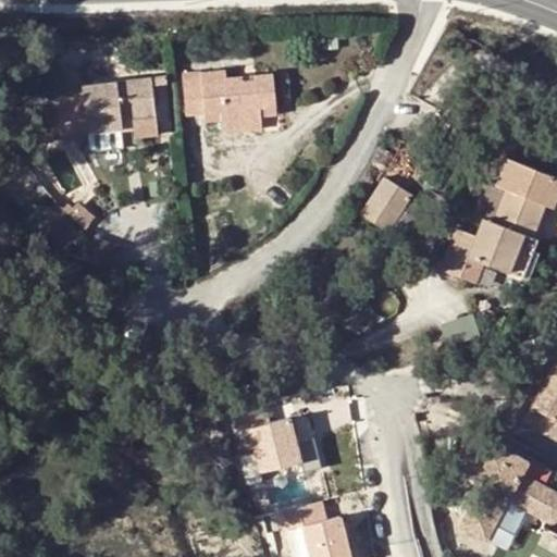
[(242,70),(242,76),(243,82),(258,81),(257,76),(256,67),(242,70)]
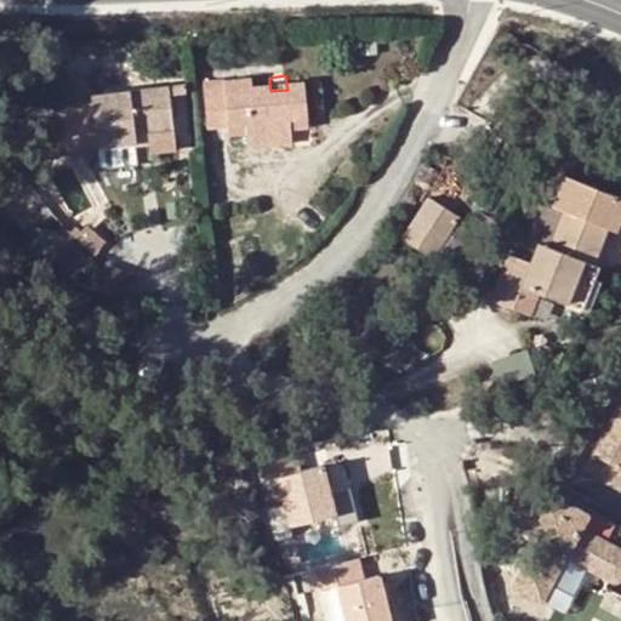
[(231,137),(249,136),(291,132),(290,121),(308,119),(305,84),(286,85),(288,90),(271,91),(269,85),(254,86),(252,79),(205,83),(209,130),(229,129),(231,137)]
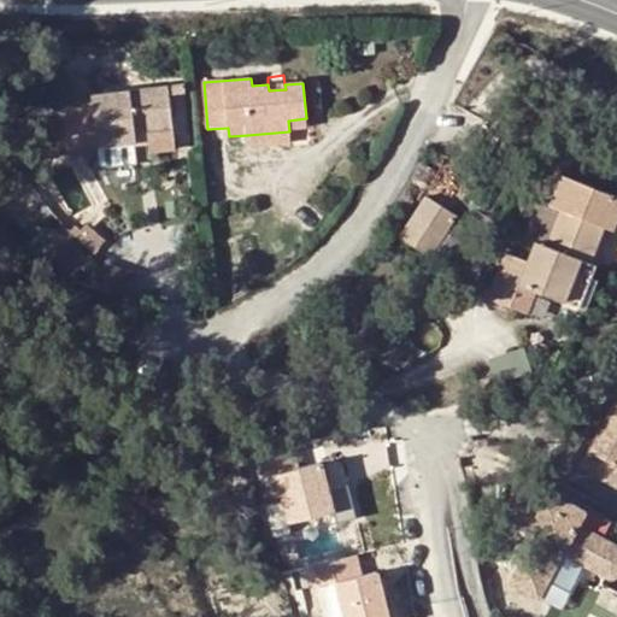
[(180,84),(88,93),(92,145),(129,141),(128,129),(145,128),(146,150),(184,146),(183,124),(180,84)]
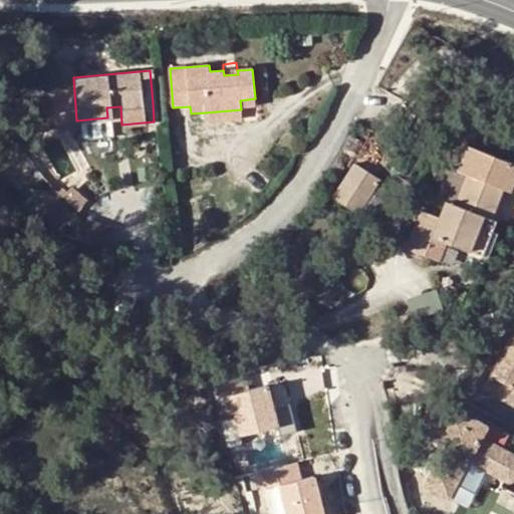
[(49,95),(17,101),(19,111),(51,105),(49,95)]
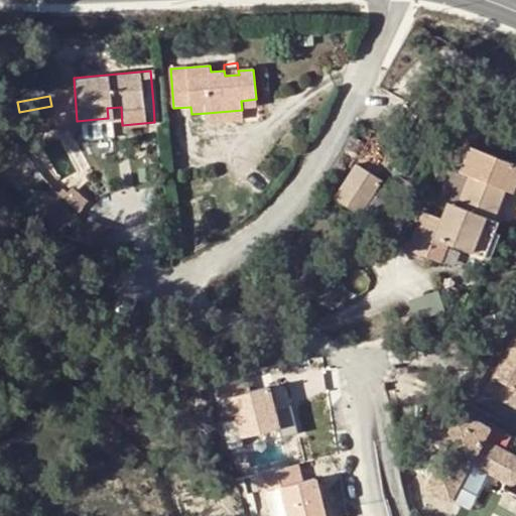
[(259,99),(256,99),(241,101),(242,110),(260,108),(259,99)]
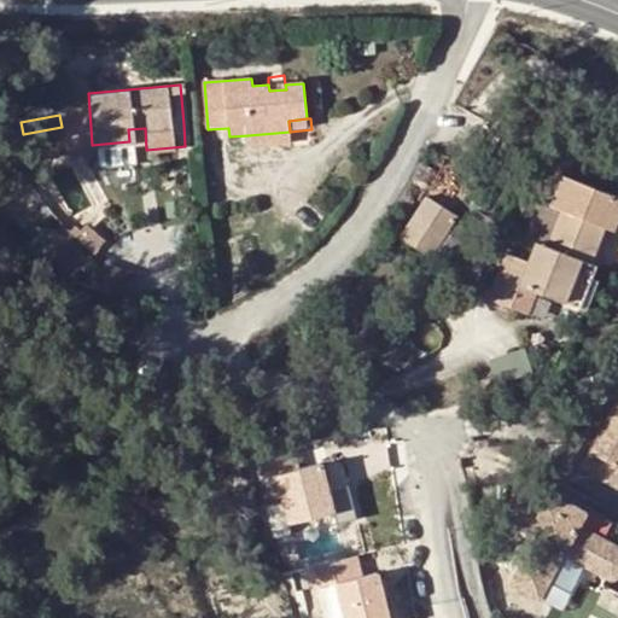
[(62,127),(23,134),(27,153),(66,146),(62,127)]
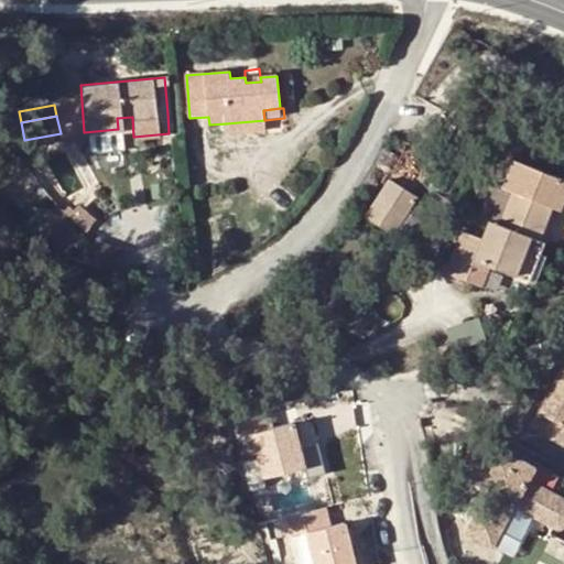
[(117,118),(118,129),(132,128),(132,117),(117,118)]
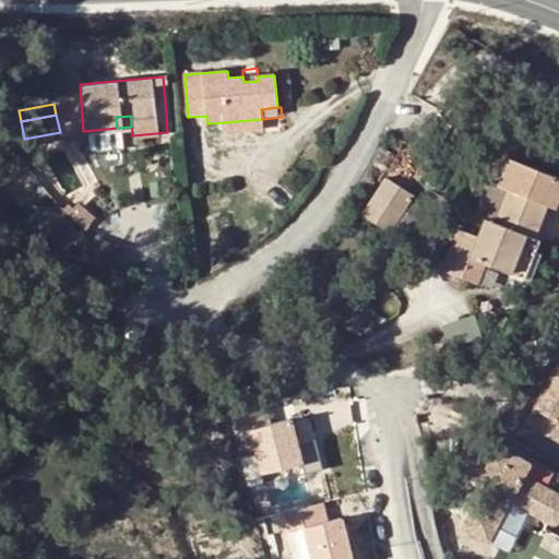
[(263,131),(262,119),(224,122),(225,134),(263,131)]
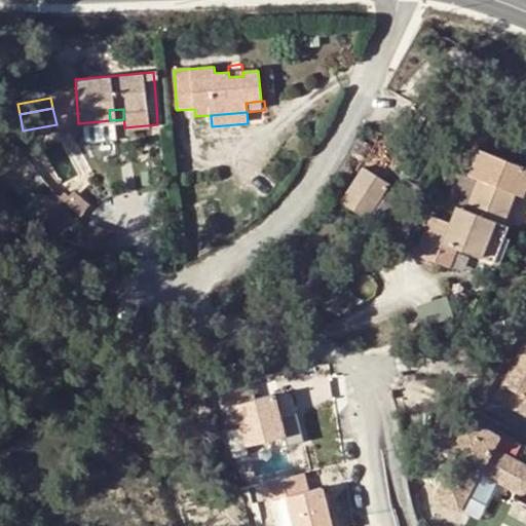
[(525,167),(480,149),(470,175),(477,178),(465,209),(496,220),(503,223),(514,193),(525,196),(525,167)]
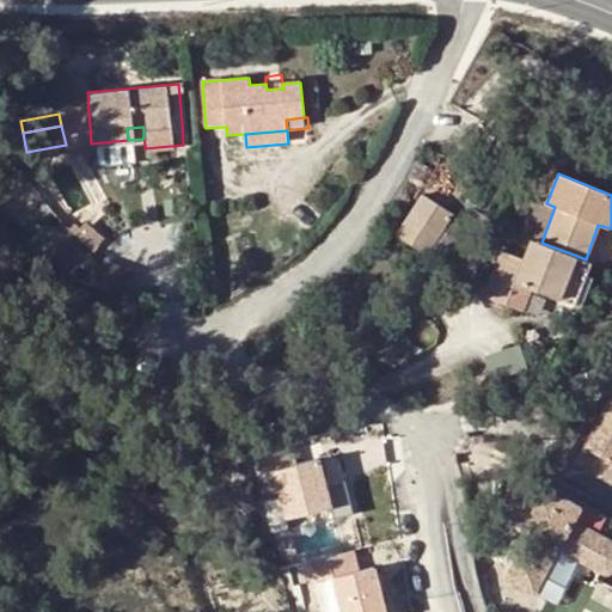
[(453,215),(421,195),(397,234),(442,263),(456,242),(444,233),(453,215)]
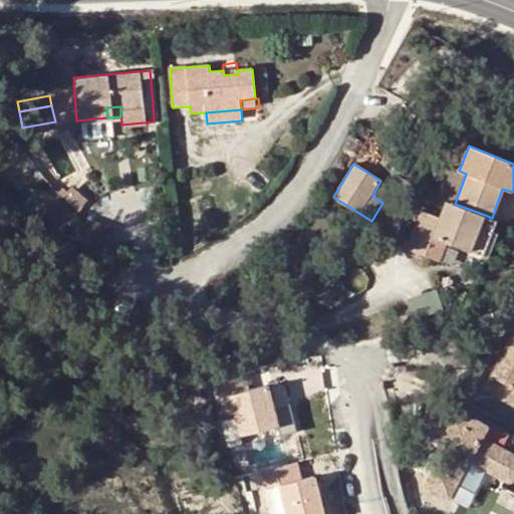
[(466,174),(459,171),(452,169),(441,198),(446,200),(455,204),(466,174)]
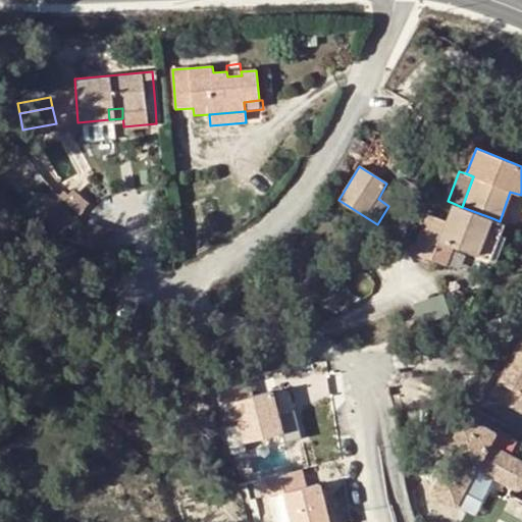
[(61,187),(57,190),(73,214),(83,207),(72,193),(67,196),(61,187)]
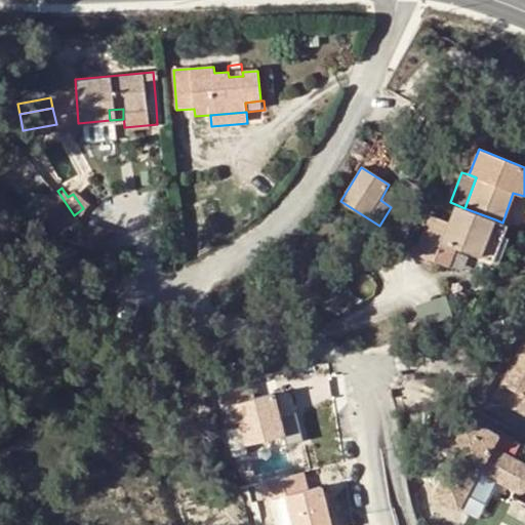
[(450,221),(433,215),(417,253),(435,259),(442,240),(481,255),(495,219),(465,208),(455,204),(450,221)]
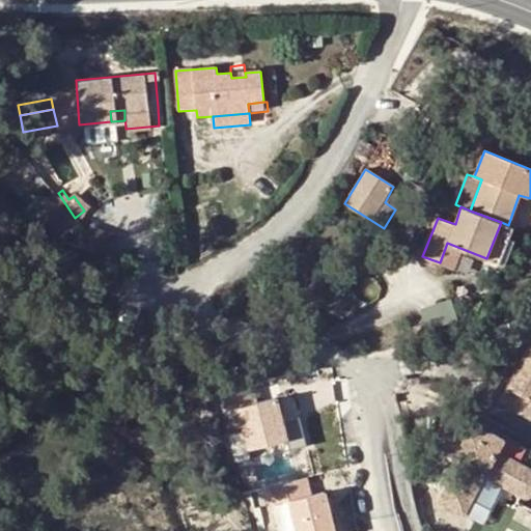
[(501,222),(486,258),(498,263),(512,226),(508,225),(501,222)]
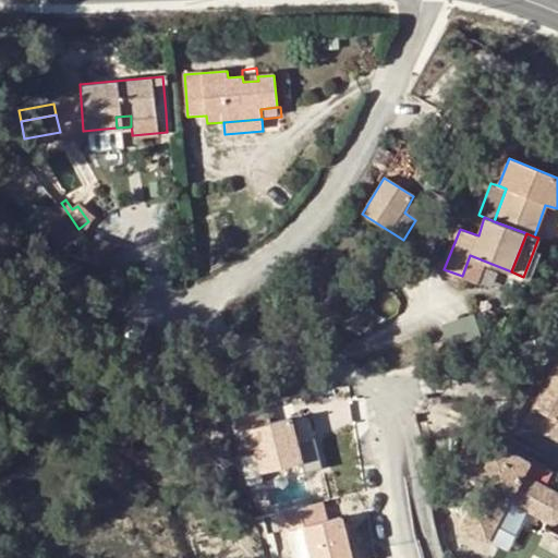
[(487,263),(470,255),(462,276),(480,283),(487,263)]
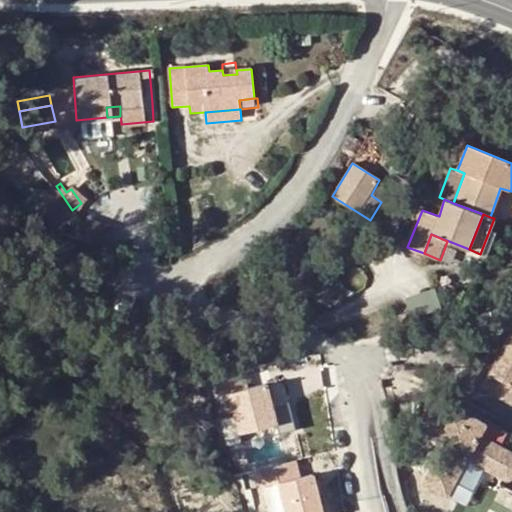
[(399,314),(401,324),(415,320),(412,309),(399,314)]
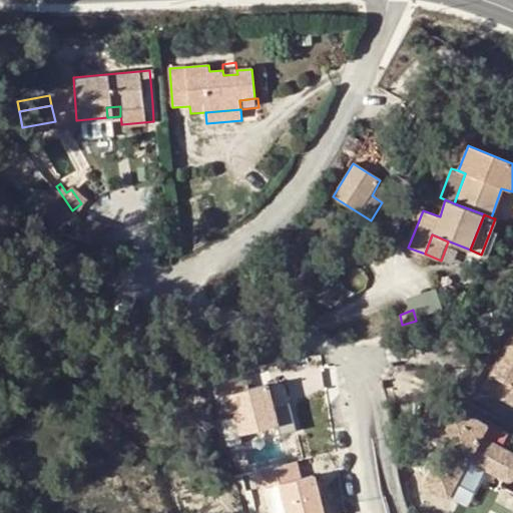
[(512,313),(504,331),(510,334),(489,374),(483,370),(475,386),(512,407),(512,406),(512,313)]
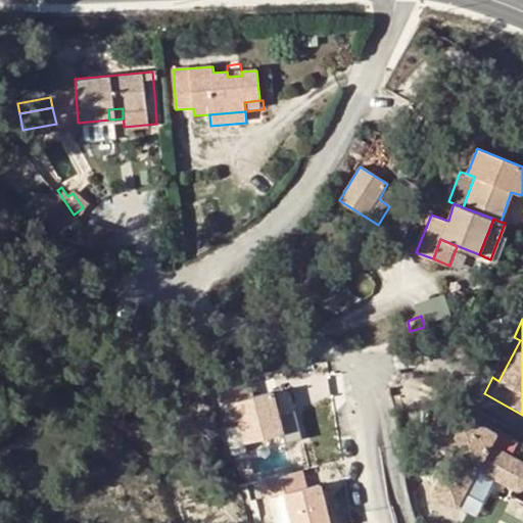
[(520,340),(514,337),(492,377),(498,381),(520,340)]
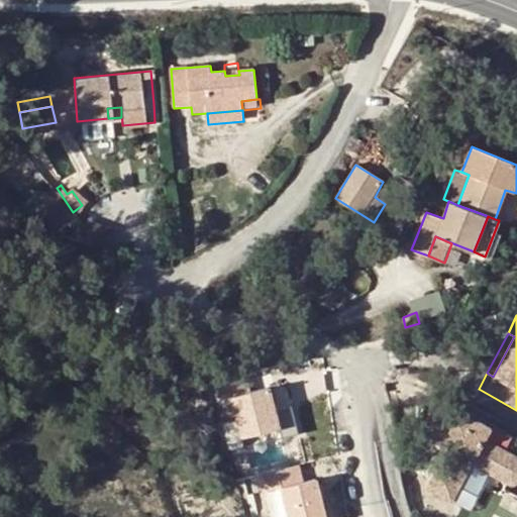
[(234,435),(296,429),(294,407),(273,409),(271,388),(229,392),(234,435)]
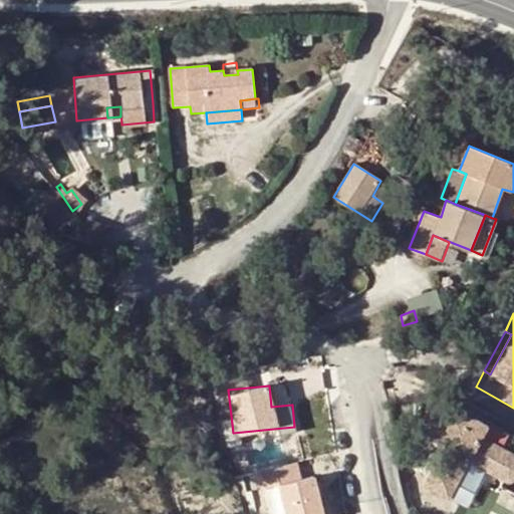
[(448,429),(439,446),(445,449),(425,487),(448,499),(468,461),(508,481),(509,481),(510,481),(510,480),(511,480),(512,480),(512,479),(512,478),(513,478),(513,477),(513,455),(507,452),(480,438),(486,426),(451,408),(442,426),(448,429)]
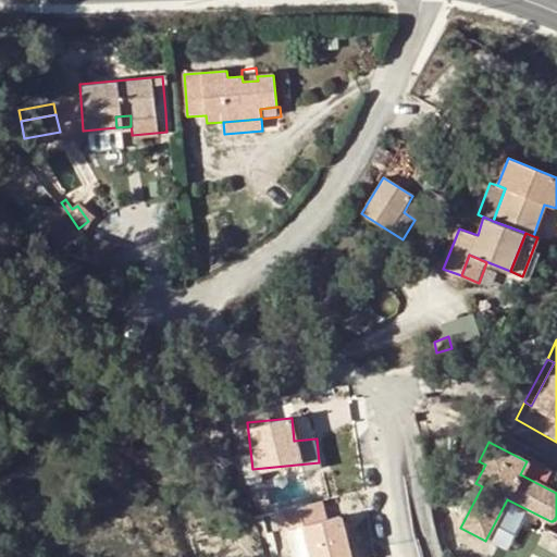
[(485,465),(479,461),(469,480),(475,483),(485,465)]
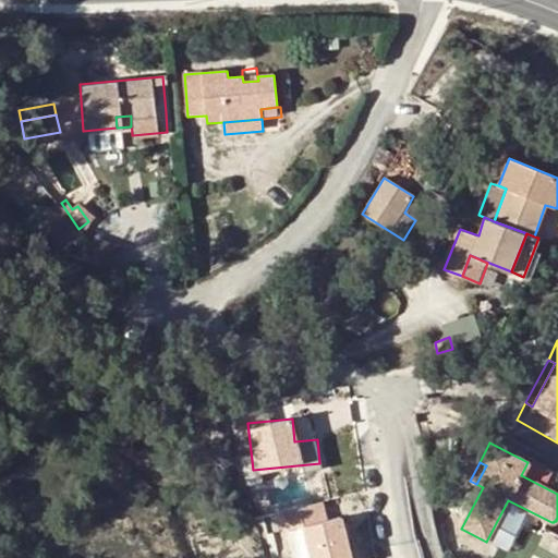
[(557,477),(528,462),(521,475),(550,490),(557,477)]
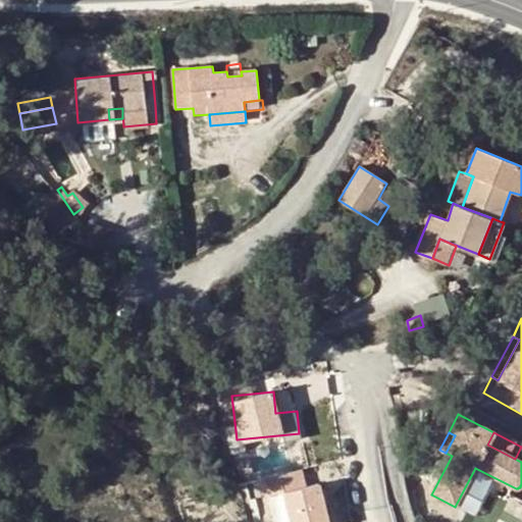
[(304,469),(266,474),(272,521),(327,521),(321,481),(306,483),(304,469)]
